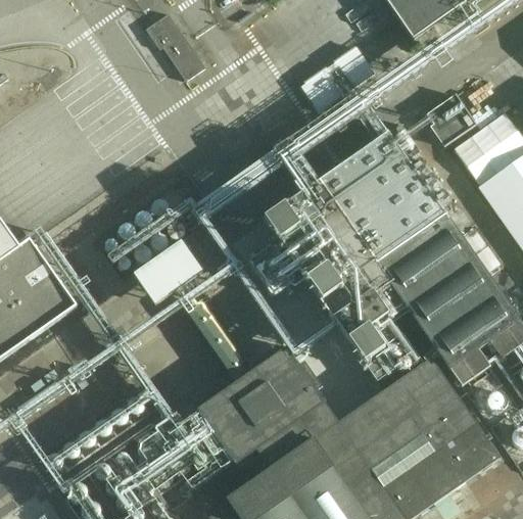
[(385,0),(413,39),(466,0),(385,0)]
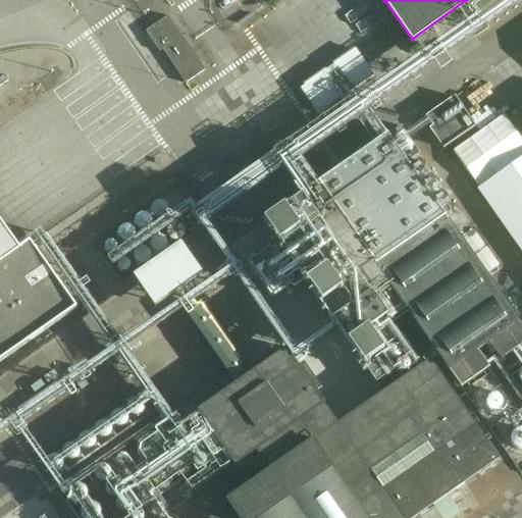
[(159,48),(163,46),(186,80),(205,66),(168,12),(158,19),(145,28),(159,48)]
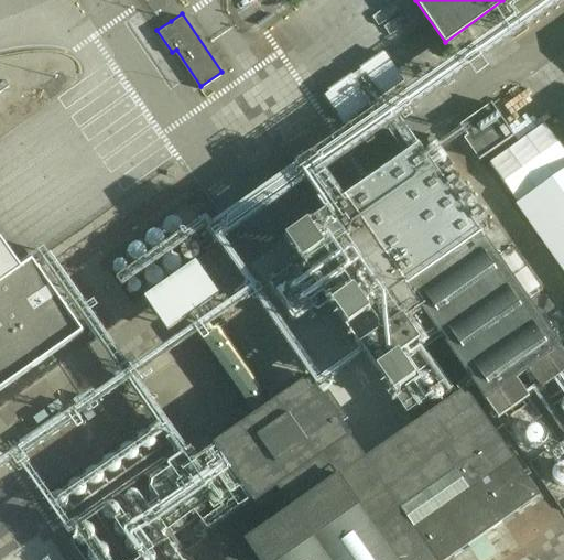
[(383,50),(324,93),(343,119),(403,77),(383,50)]
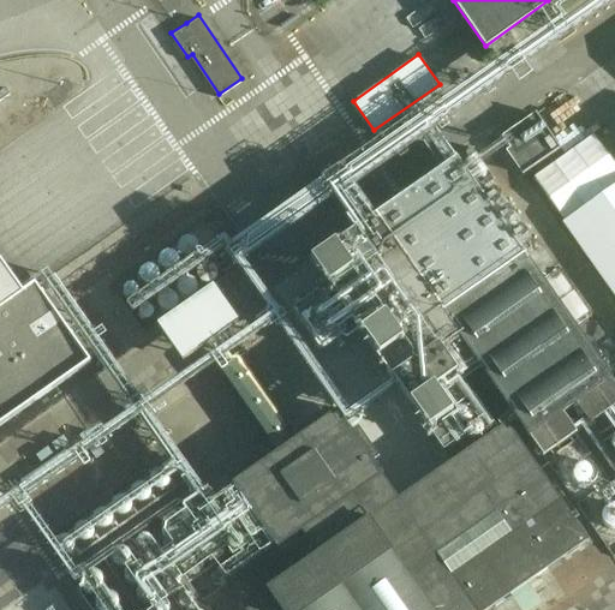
[(505,149),(520,171),(559,145),(535,109),(501,133),(509,145),(505,149)]
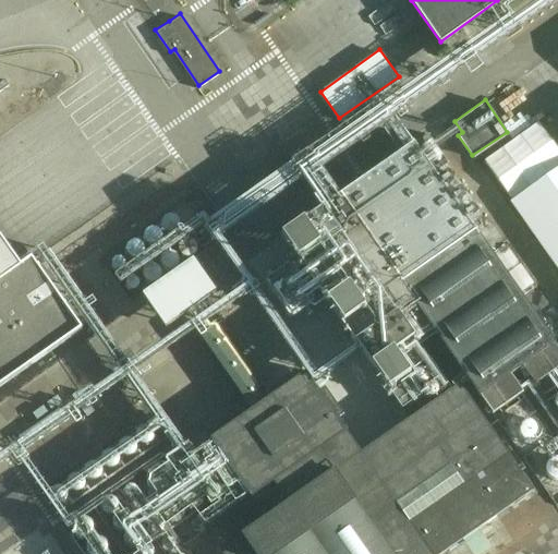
[(511,196),(557,161),(557,147),(537,119),(484,158),(511,196)]
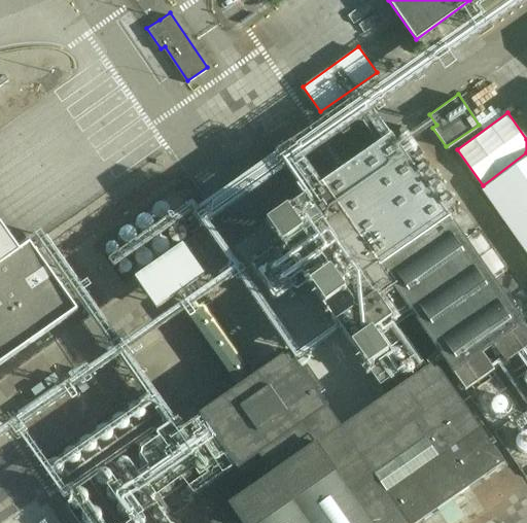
[(398,371),(385,351),(387,350),(372,328),(390,315),(375,293),(390,283),(464,389),(494,368),(483,351),(493,344),(504,360),(526,344),(526,327),(523,322),(524,322),(491,276),(504,266),(477,225),(462,236),(410,161),(423,152),(403,125),(266,221),(335,320),(336,320),(366,364),(380,383),(398,371)]
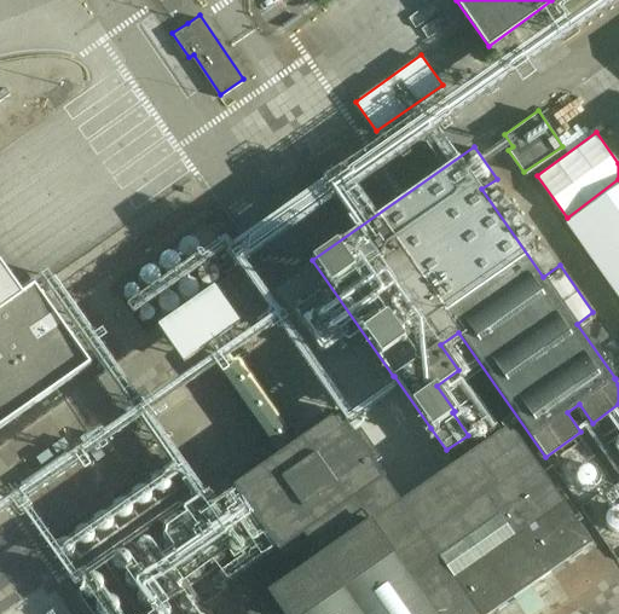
[(179,245),(179,248),(180,250),(181,253),(184,254),(186,255),(190,256),(192,256),(195,255),(197,253),(198,252),(200,249),(201,245),(201,243),(200,241),(197,238),(196,237),(194,236),(190,235),(187,235),(185,236),(183,237),(181,239),(180,242),(179,245)]
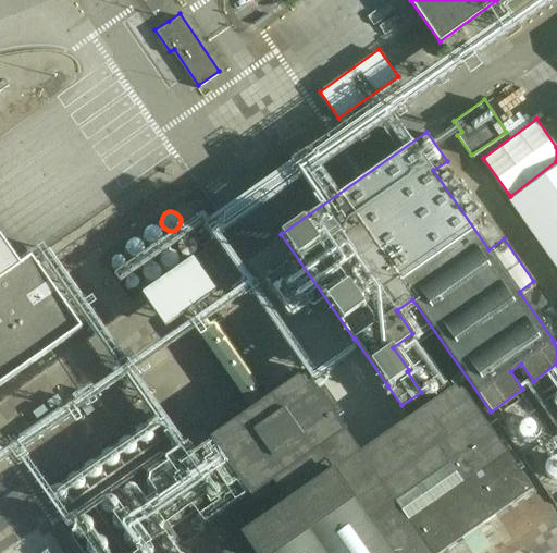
[(143,232),(143,234),(144,236),(145,238),(147,241),(149,242),(151,242),(153,242),(157,241),(159,240),(160,237),(161,235),(161,233),(161,230),(160,228),(159,225),(157,224),(155,223),(152,222),(150,223),(148,223),(146,225),(144,226),(143,229),(143,232)]
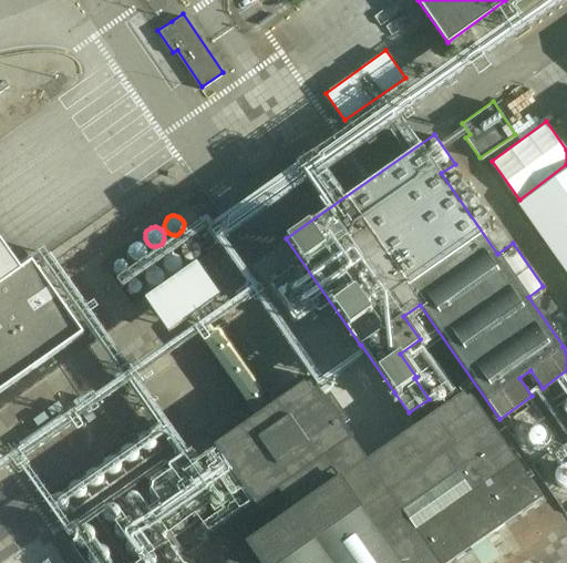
[(566,274),(566,227),(545,244),(566,274)]
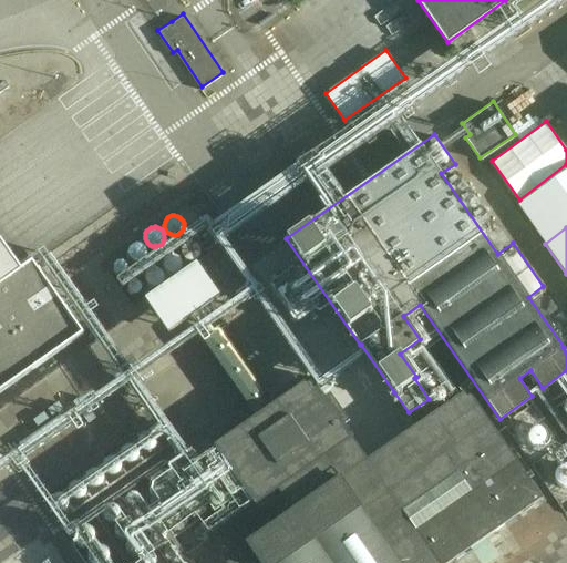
[(21,266),(0,236),(0,390),(83,333),(32,258),(21,266)]
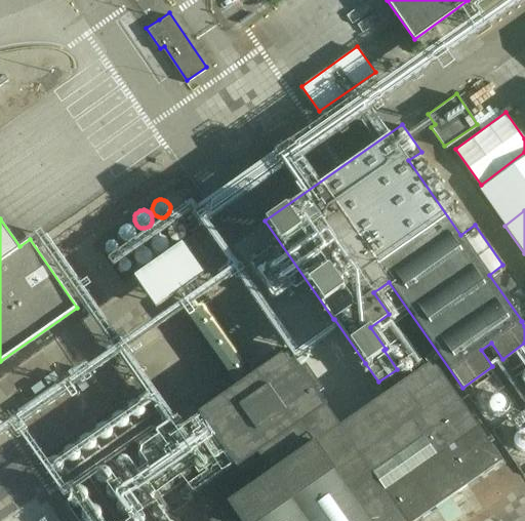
[(168,231),(169,233),(169,235),(171,237),(172,239),(175,239),(177,240),(179,240),(182,239),(184,238),(186,236),(187,234),(187,231),(187,229),(186,227),(185,225),(183,224),(180,223),(178,222),(175,222),(173,223),(171,225),(170,226),(169,228),(168,231)]
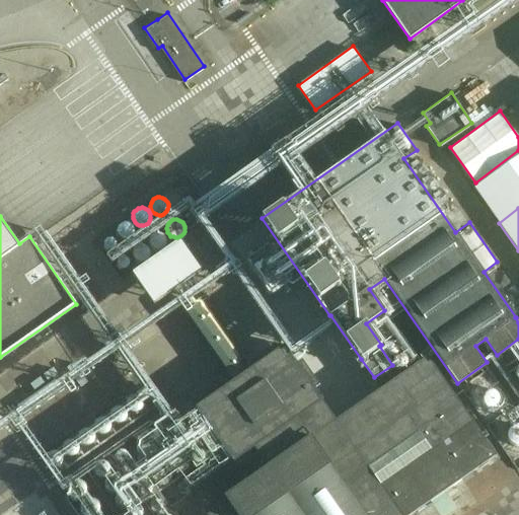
[(117,229),(117,231),(118,234),(119,236),(121,237),(123,238),(126,238),(128,238),(130,237),(132,236),(133,234),(134,232),(135,230),(135,228),(134,226),(133,224),(131,222),(129,221),(126,221),(124,221),(122,222),(120,223),(119,225),(118,227),(117,229)]
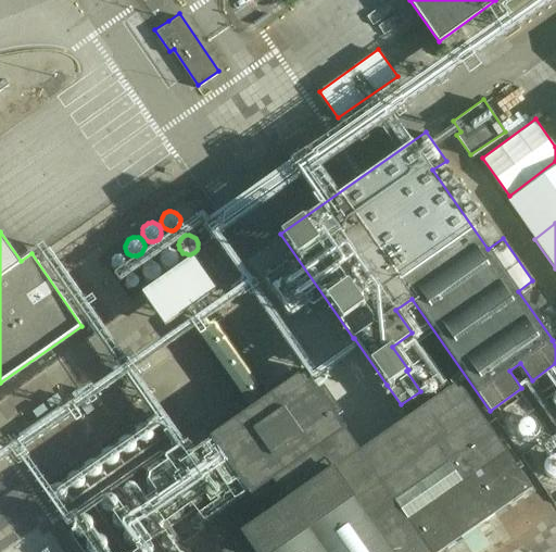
[(161,256),(161,260),(162,262),(163,264),(165,265),(167,266),(169,267),(172,266),(174,266),(176,264),(178,262),(179,260),(179,258),(179,255),(178,253),(177,251),(175,249),(173,248),(171,248),(168,248),(165,249),(163,250),(162,252),(161,254),(161,256)]
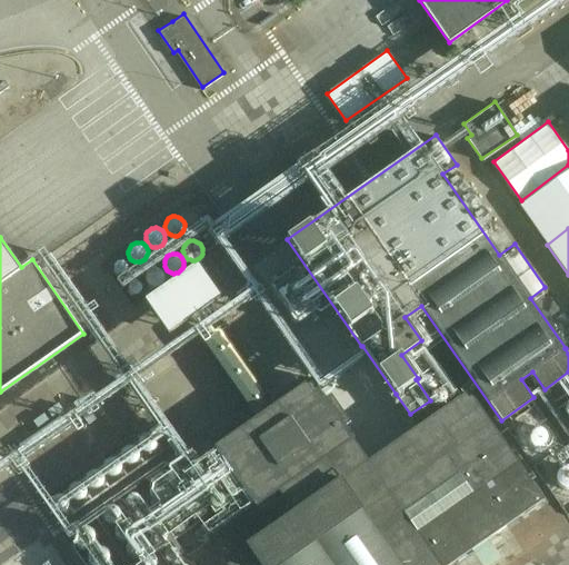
[(112,265),(113,267),(113,269),(115,270),(117,271),(118,273),(120,273),(122,273),(123,271),(126,270),(127,269),(127,268),(128,266),(128,264),(127,263),(126,260),(125,259),(122,258),(120,258),(119,258),(117,259),(116,260),(115,261),(113,264),(112,265)]
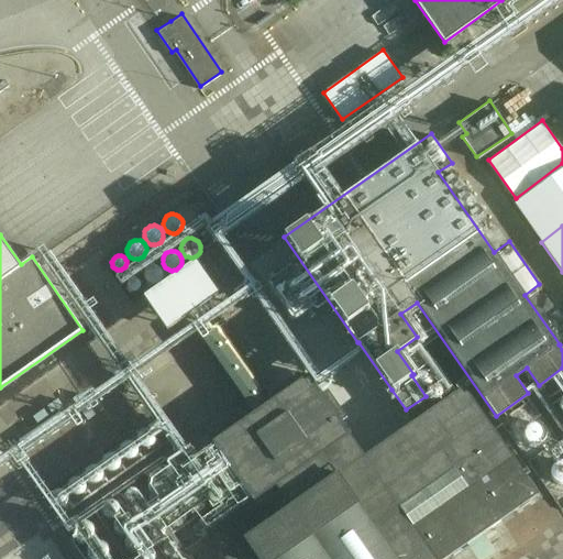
[(194,259),(143,295),(167,328),(218,293),(194,259)]
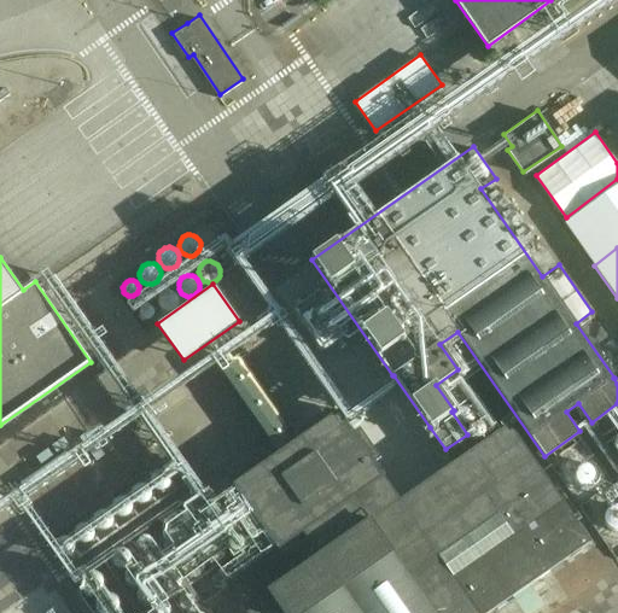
[(157,299),(158,302),(158,304),(161,307),(163,309),(165,310),(168,310),(170,310),(173,309),(175,308),(178,305),(179,303),(179,301),(179,297),(178,295),(176,292),(174,291),(172,290),(169,289),(165,290),(163,290),(161,292),(159,293),(158,297),(157,299)]
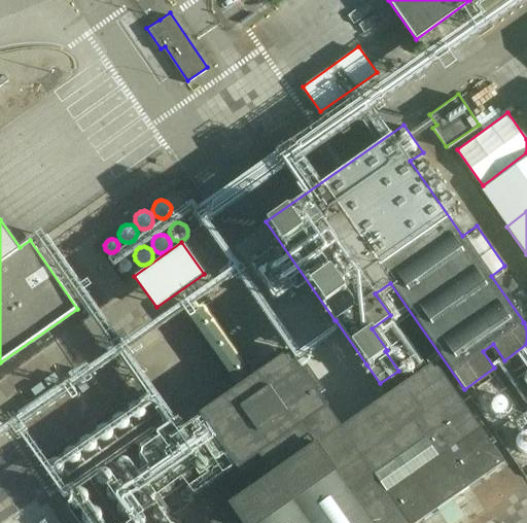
[(299,291),(269,249),(249,263),(279,306),(299,291)]
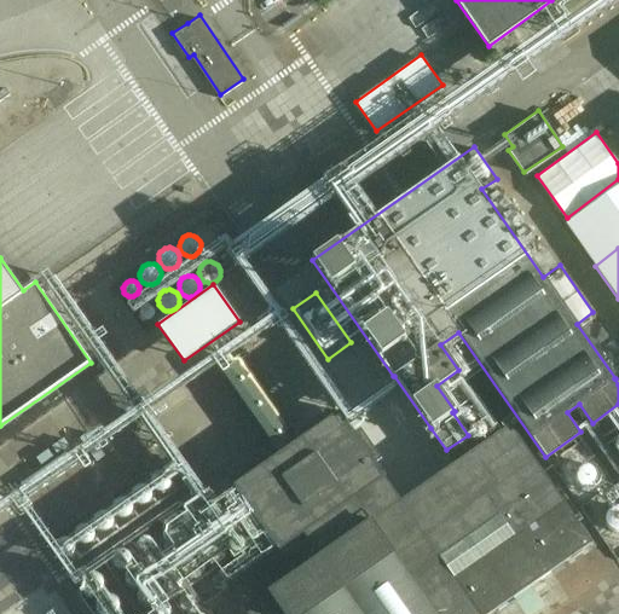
[(139,311),(139,313),(140,316),(142,317),(143,318),(145,319),(146,319),(149,319),(151,318),(152,317),(154,316),(155,314),(155,312),(155,310),(155,307),(154,306),(151,305),(150,303),(148,303),(145,303),(144,305),(142,306),(140,307),(139,308),(139,311)]
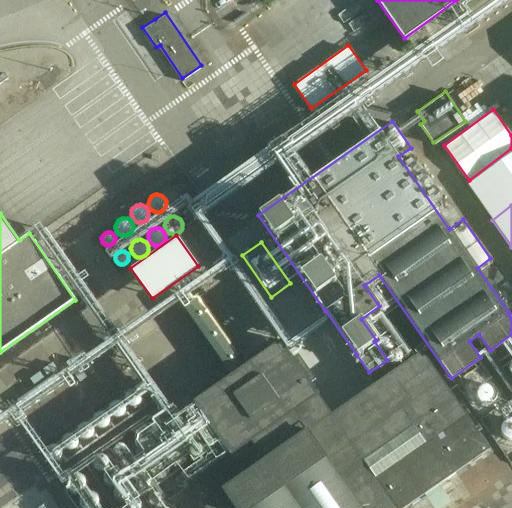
[(183,306),(230,373),(192,400),(230,454),(250,440),(263,458),(220,488),(200,501),(205,507),(401,507),(489,448),(421,350),(331,413),(317,393),(318,392),(281,338),(242,365),(195,298),(183,306)]
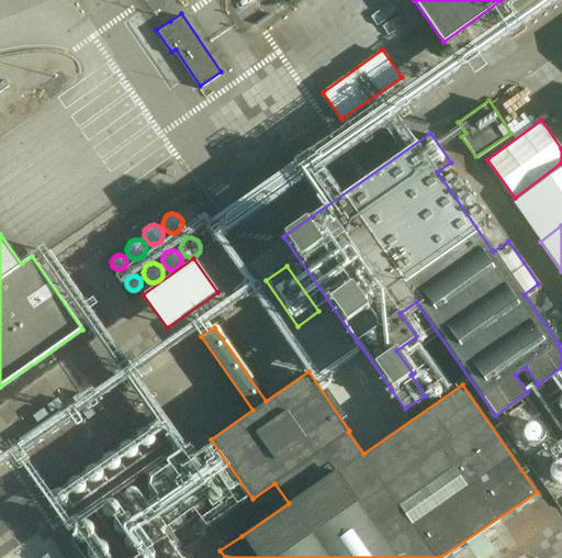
[(526,432),(526,435),(527,437),(529,439),(531,442),(534,443),(537,443),(539,443),(542,442),(544,441),(546,438),(547,435),(548,433),(548,430),(547,427),(544,425),(542,423),(540,422),(537,422),(535,422),(531,423),(529,424),(528,426),(527,428),(526,432)]
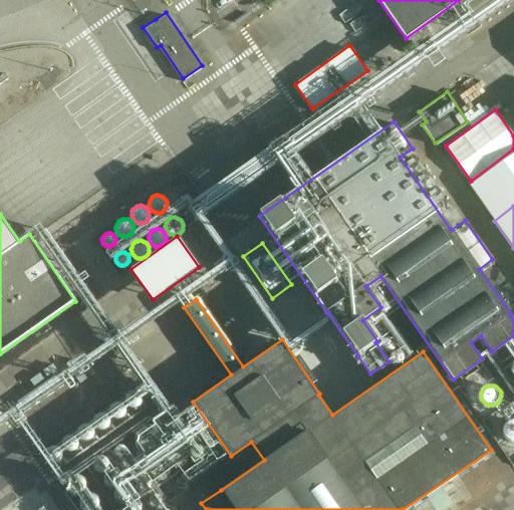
[(126,398),(126,400),(127,402),(129,404),(131,405),(133,406),(135,407),(137,407),(140,406),(141,405),(143,403),(144,401),(144,398),(144,396),(143,394),(142,392),(140,391),(138,390),(136,389),(134,389),(131,390),(130,392),(127,393),(126,395),(126,398)]
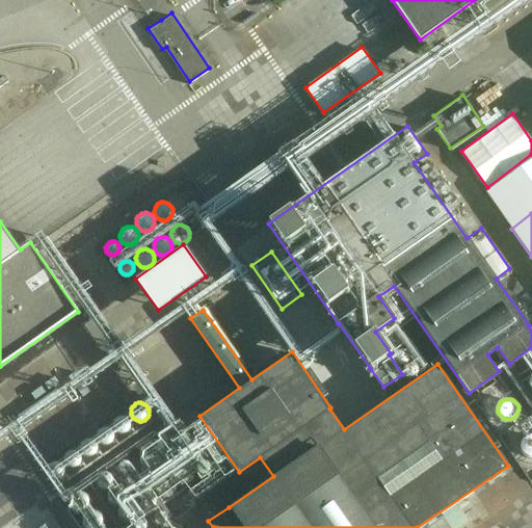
[(114,423),(114,426),(115,428),(117,430),(118,431),(121,432),(124,433),(126,432),(128,432),(130,430),(132,429),(133,427),(133,424),(133,422),(132,420),(131,418),(129,416),(127,415),(124,415),(122,415),(120,416),(117,417),(116,419),(115,421),(114,423)]
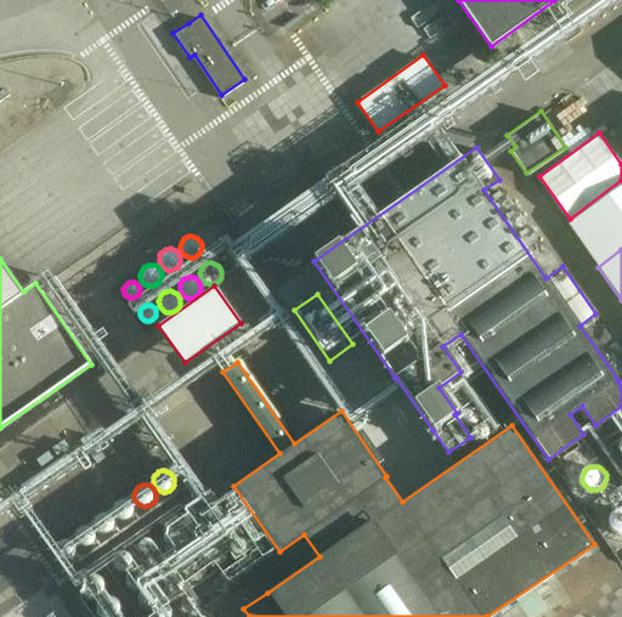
[(114,508),(114,510),(116,514),(117,515),(119,518),(122,519),(124,519),(126,519),(130,518),(131,516),(134,514),(135,511),(135,509),(135,507),(134,503),(133,502),(130,499),(128,498),(125,498),(123,498),(119,499),(118,501),(116,503),(114,505),(114,508)]
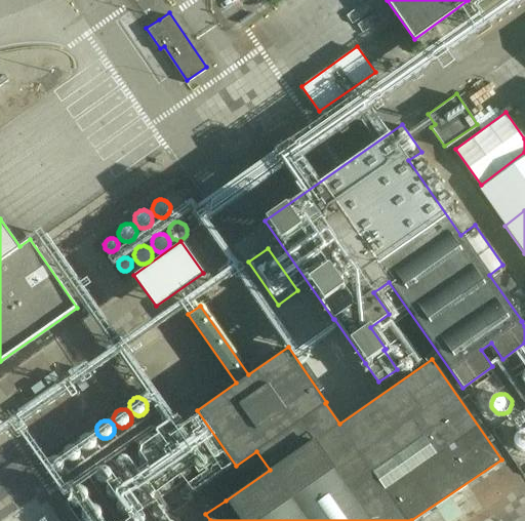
[(81,441),(81,443),(81,445),(83,447),(85,449),(87,450),(89,450),(91,450),(93,449),(95,448),(97,446),(98,444),(98,442),(98,440),(97,437),(96,435),(94,434),(92,433),(90,433),(87,433),(85,434),(83,435),(82,437),(81,439),(81,441)]
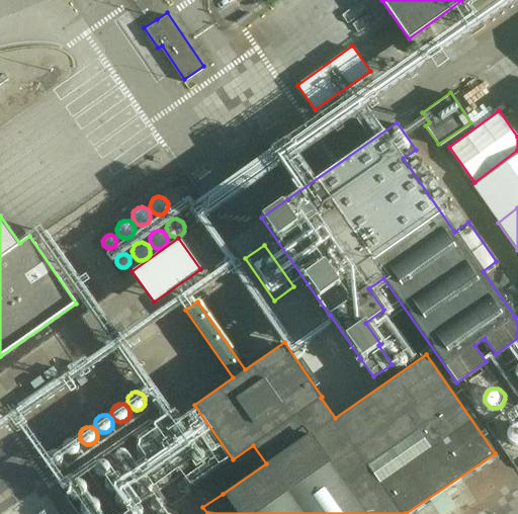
[(64,445),(64,448),(65,450),(66,452),(68,453),(70,454),(72,455),(74,454),(77,454),(78,452),(80,451),(81,448),(81,446),(81,444),(80,442),(79,440),(77,438),(75,437),(73,437),(71,437),(68,438),(67,439),(65,441),(64,443),(64,445)]
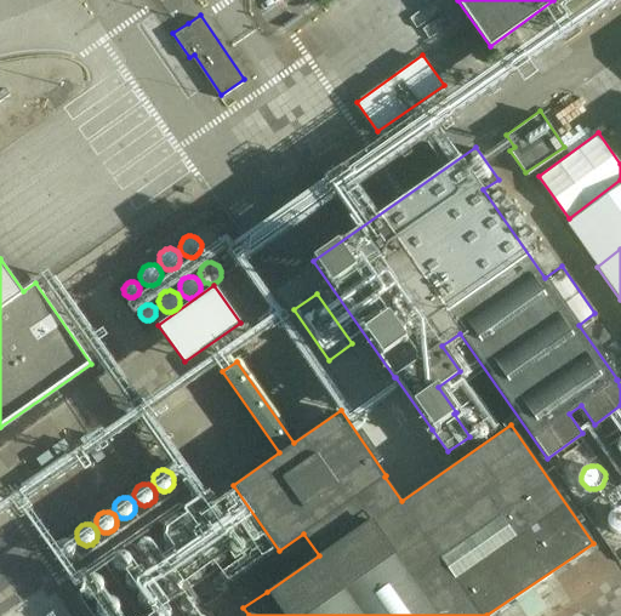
[(57,549),(57,552),(58,554),(60,557),(62,559),(64,560),(67,560),(69,560),(72,559),(74,558),(77,555),(78,553),(78,551),(78,547),(77,545),(75,542),(73,541),(70,540),(68,539),(66,540),(62,540),(60,542),(58,543),(57,547),(57,549)]
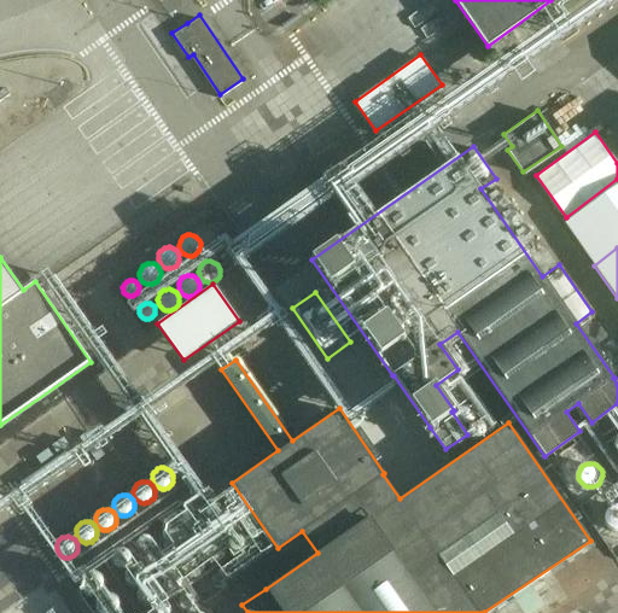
[(115,561),(115,564),(116,565),(117,567),(118,568),(121,570),(123,570),(126,570),(127,568),(129,567),(130,566),(132,564),(132,561),(132,560),(130,558),(129,555),(128,554),(126,554),(123,553),(122,553),(120,554),(117,555),(116,556),(115,559),(115,561)]
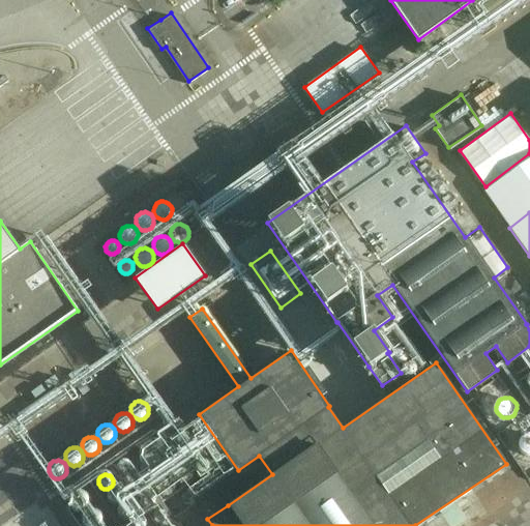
[(108,495),(109,497),(109,499),(110,500),(112,501),(113,502),(115,502),(117,502),(119,502),(120,501),(121,499),(122,497),(122,496),(122,494),(122,492),(121,491),(119,490),(117,489),(116,488),(114,489),(112,489),(111,490),(110,492),(109,493),(108,495)]
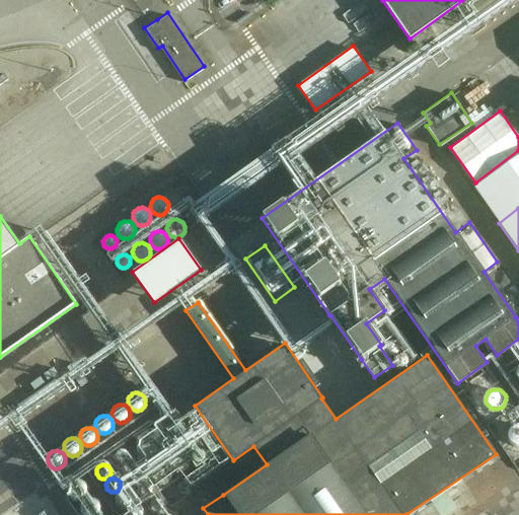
[(70,493),(70,495),(71,497),(72,499),(74,501),(76,502),(79,502),(81,502),(83,501),(85,500),(86,498),(87,496),(88,494),(88,491),(87,489),(85,487),(84,486),(82,485),(79,485),(77,485),(75,485),(73,487),(72,489),(71,491),(70,493)]
